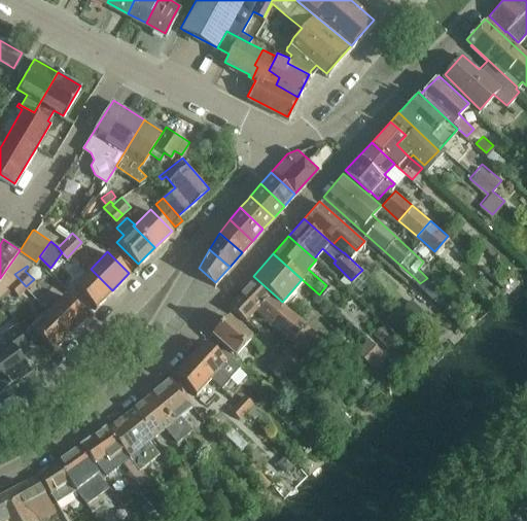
[(73,285),(96,307),(112,290),(91,269),(73,285)]
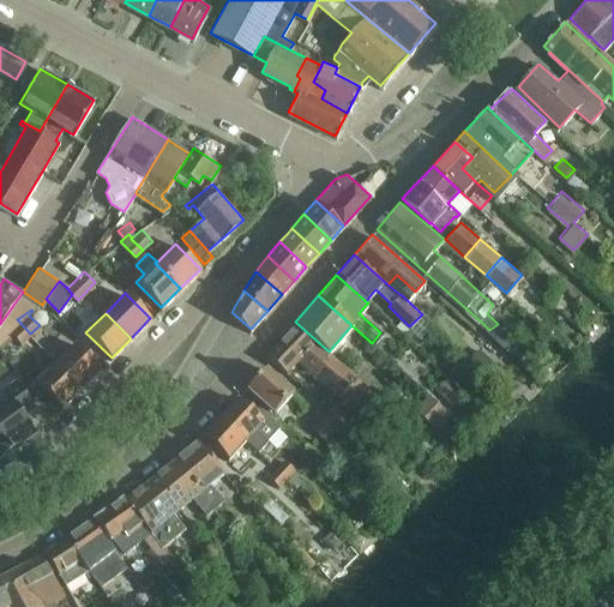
[(23,342),(30,334),(17,319),(12,322),(16,325),(11,330),(23,342)]
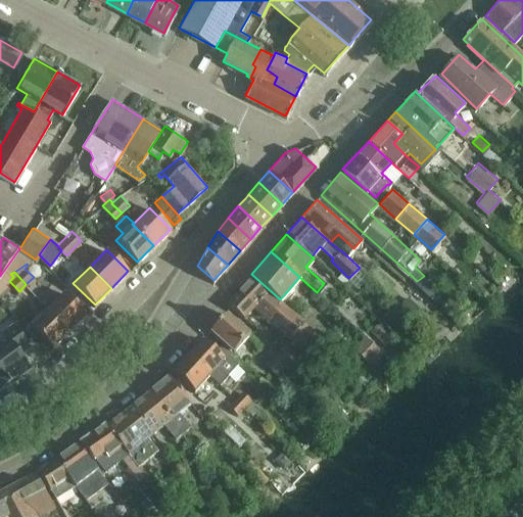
[(228,301),(232,306),(243,316),(247,311),(252,315),(254,313),(254,312),(256,309),(289,337),(303,320),(280,299),(251,274),(228,301)]
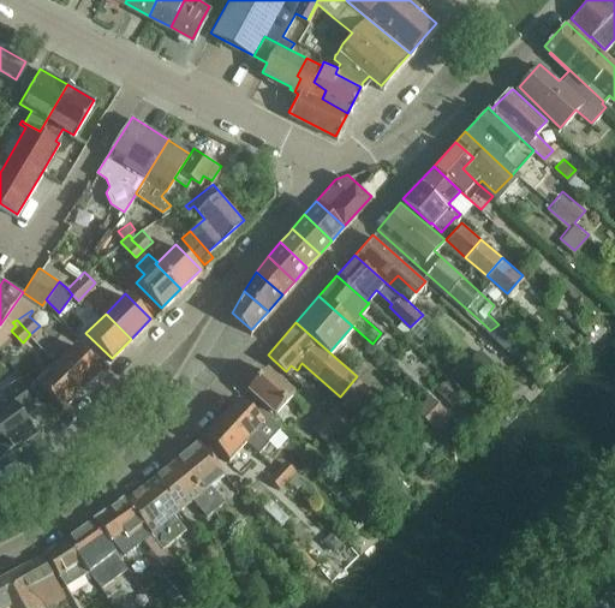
[(511,334),(503,343),(515,351),(521,343),(511,334)]
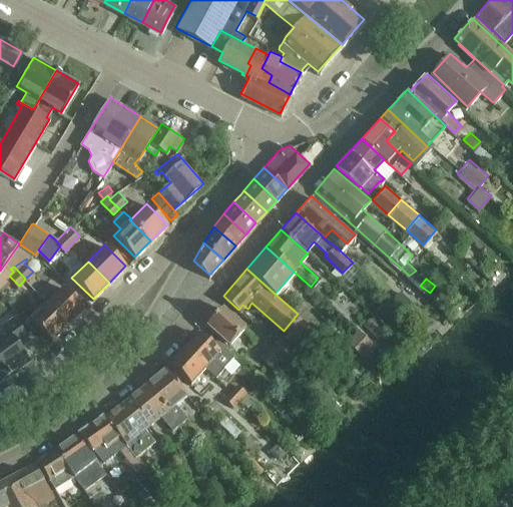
[(48,302),(69,323),(83,308),(62,287),(48,302)]
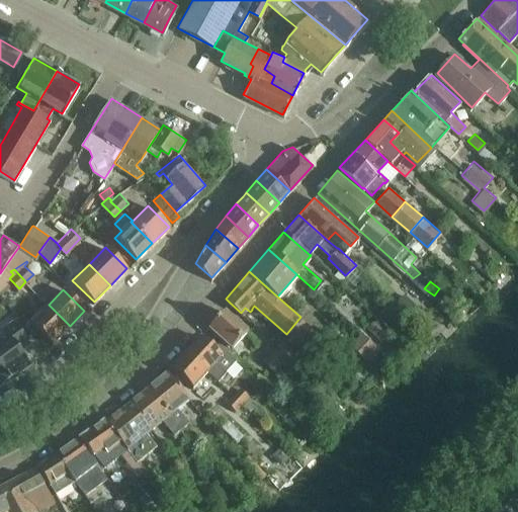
[(403,291),(395,301),(410,314),(418,305),(403,291)]
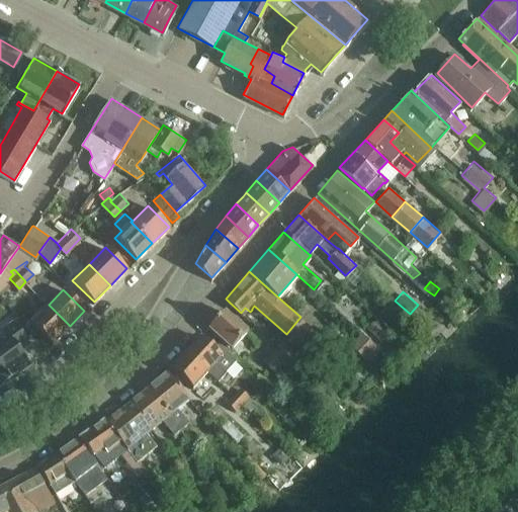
[(30,322),(52,343),(70,326),(49,305),(30,322)]
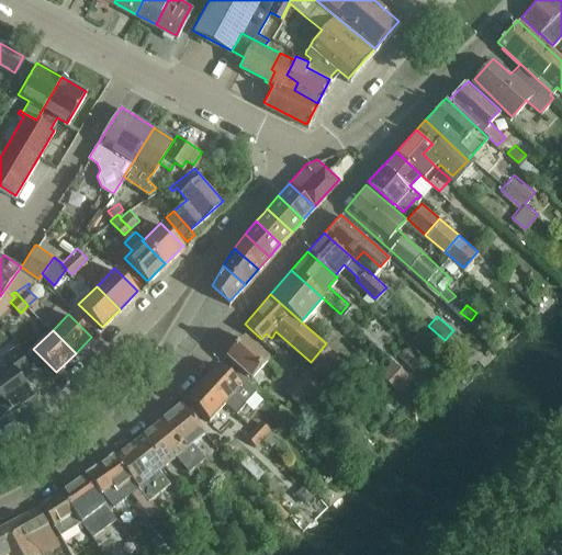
[(268,358),(244,335),(226,354),(242,367),(250,376),(268,358)]
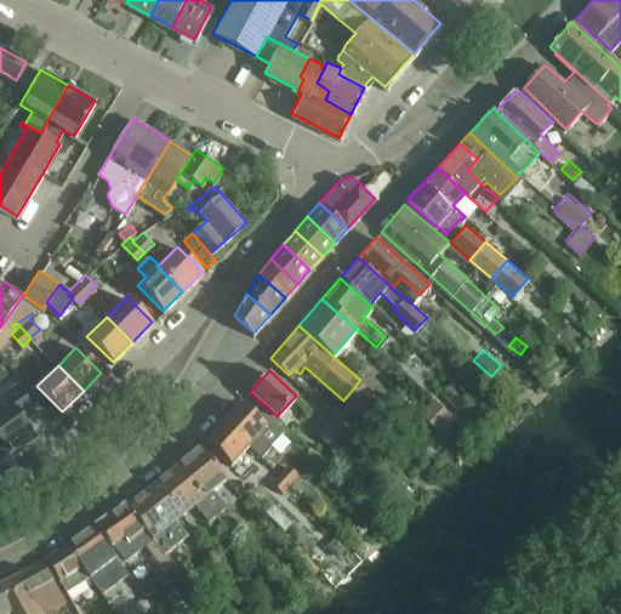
[(442,390),(457,407),(469,396),(453,379),(442,390)]
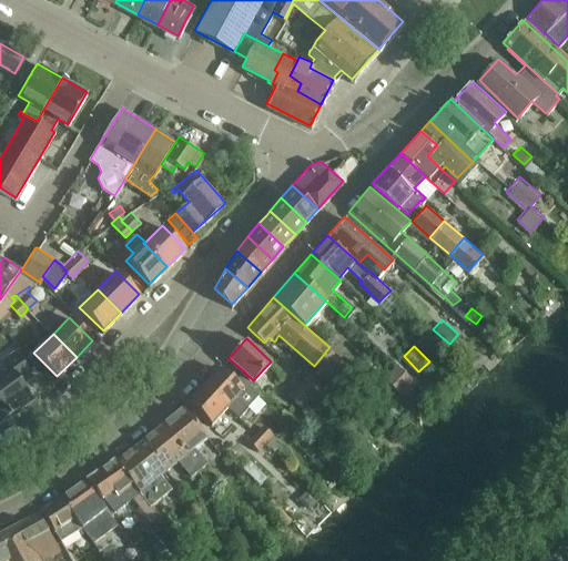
[(0,369),(0,396),(12,412),(32,398),(21,384),(32,376),(14,350),(3,358),(8,365),(0,369)]
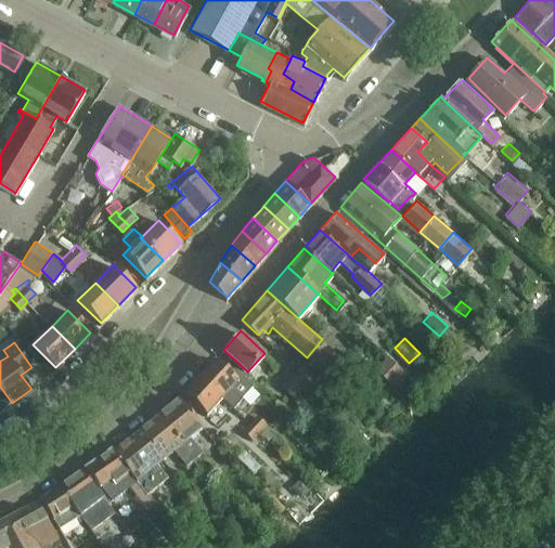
[(387,355),(374,368),(394,387),(407,374),(387,355)]
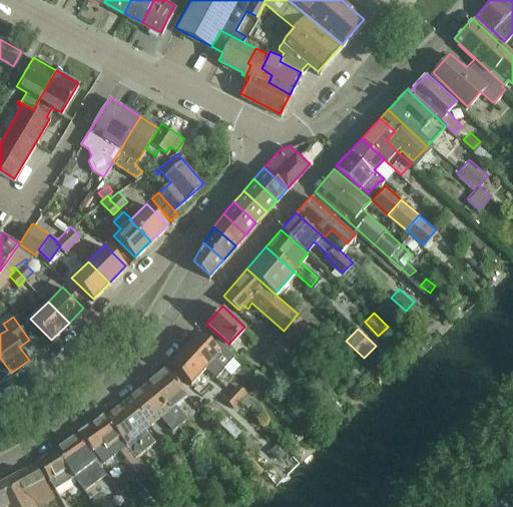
[(198,332),(184,347),(205,366),(216,375),(224,367),(223,366),(233,354),(226,347),(224,346),(219,351),(212,345),(198,332)]
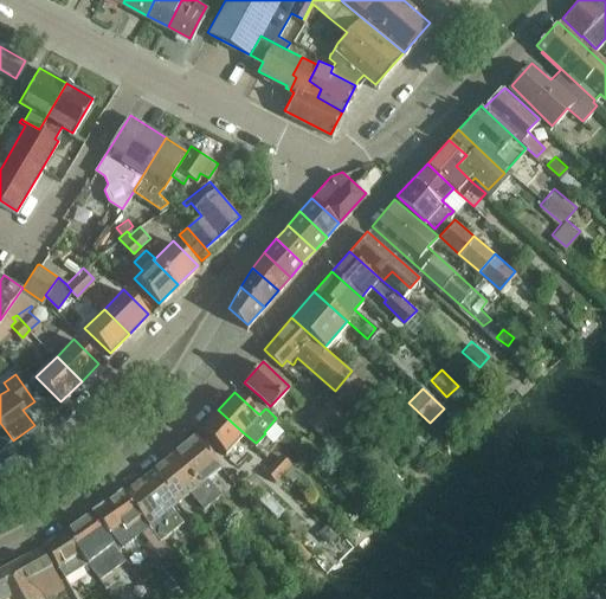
[(260,397),(251,407),(259,414),(265,409),(268,410),(270,406),(260,397)]
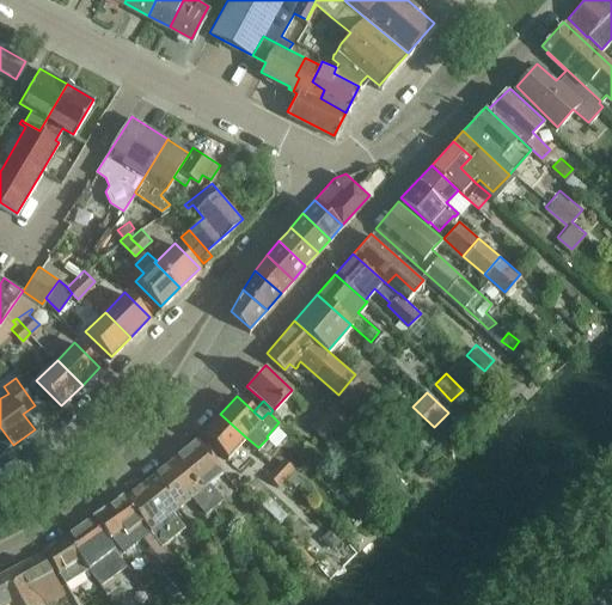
[(335,401),(325,410),(320,415),(346,438),(359,423),(335,401)]
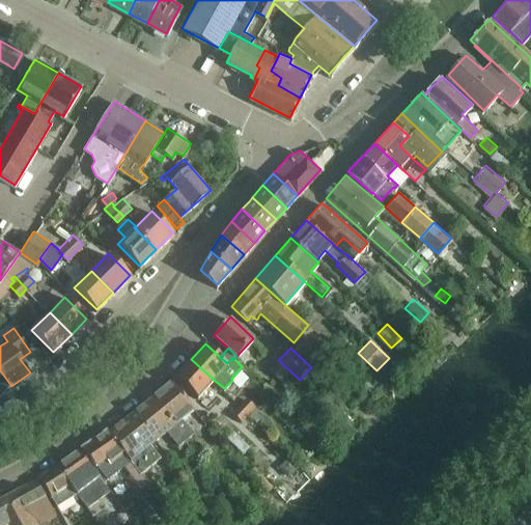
[(197,396),(213,379),(191,359),(175,377),(197,396)]
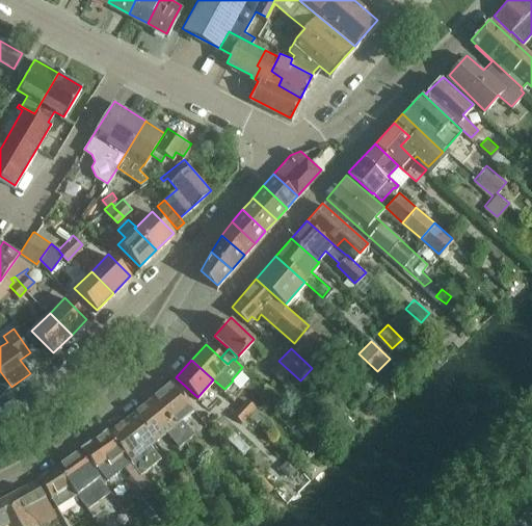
[(0,394),(11,387),(0,371),(0,394)]
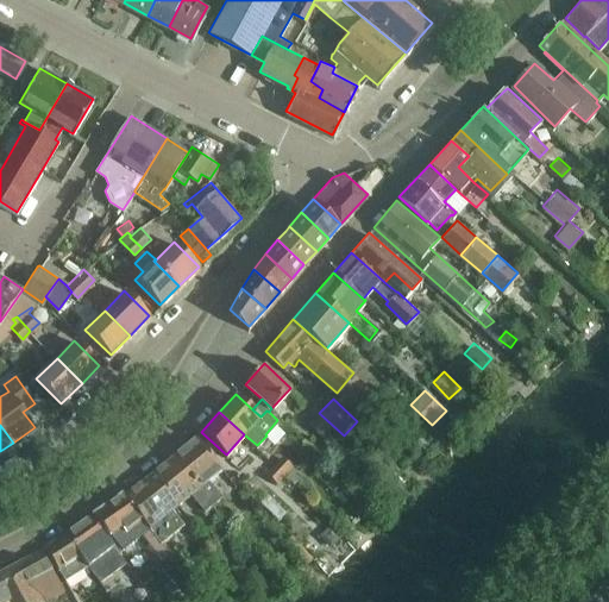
[(175,455),(213,502),(223,495),(208,478),(221,468),(198,437),(175,455)]
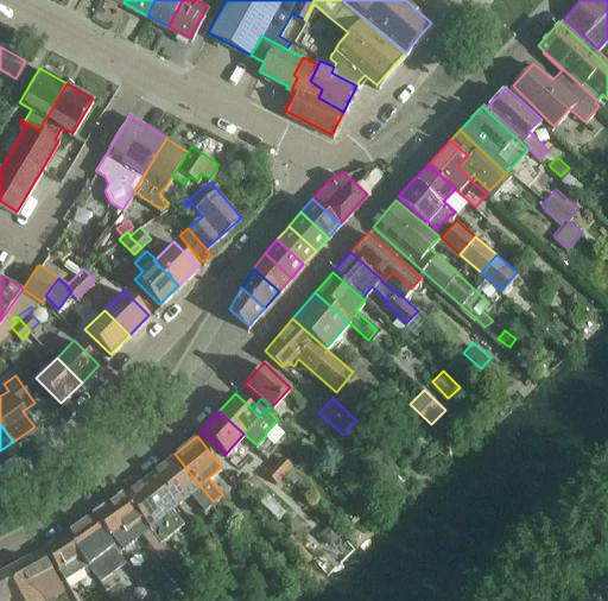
[(280,453),(265,469),(276,481),(292,463),(280,453)]
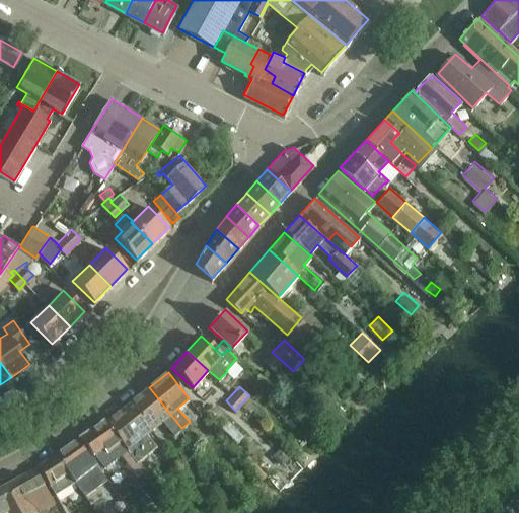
[(126,406),(146,432),(162,420),(174,434),(181,428),(149,387),(126,406)]
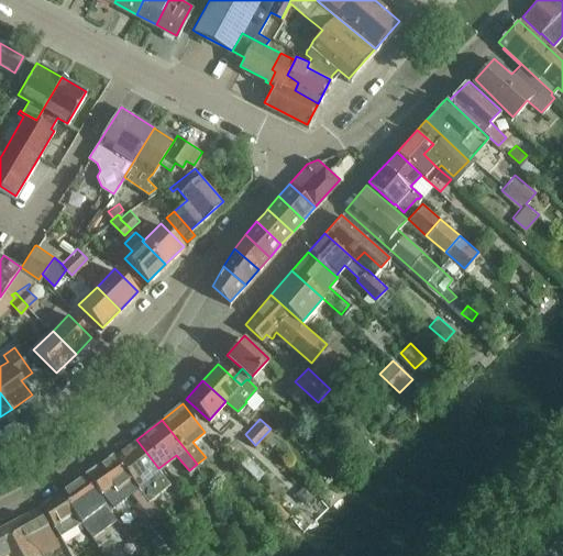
[(116,457),(150,499),(170,482),(158,468),(136,440),(116,457)]
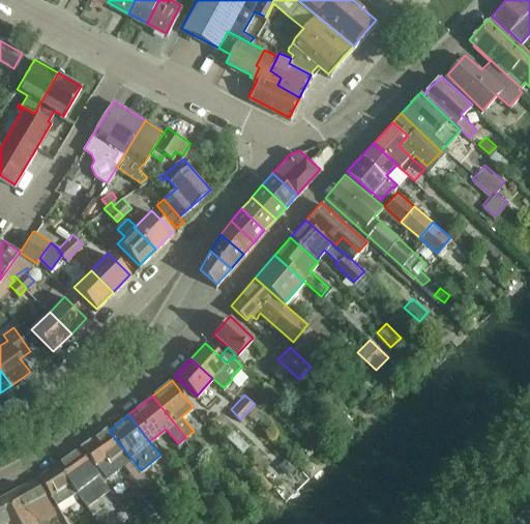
[(105,426),(81,445),(95,463),(105,456),(108,461),(117,454),(153,499),(159,494),(141,470),(109,431),(105,426)]
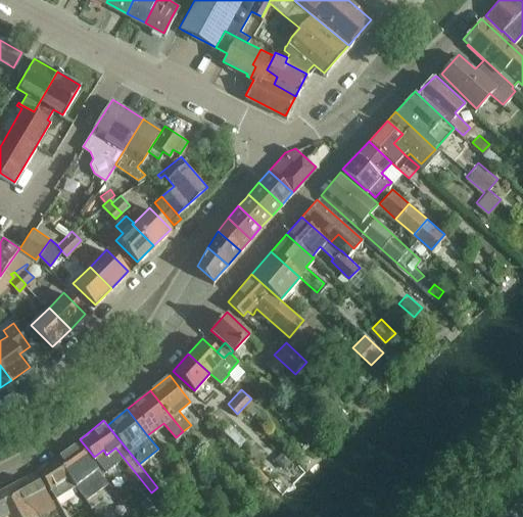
[(58,456),(57,456),(77,484),(78,487),(87,499),(107,482),(101,474),(76,442),(58,456)]
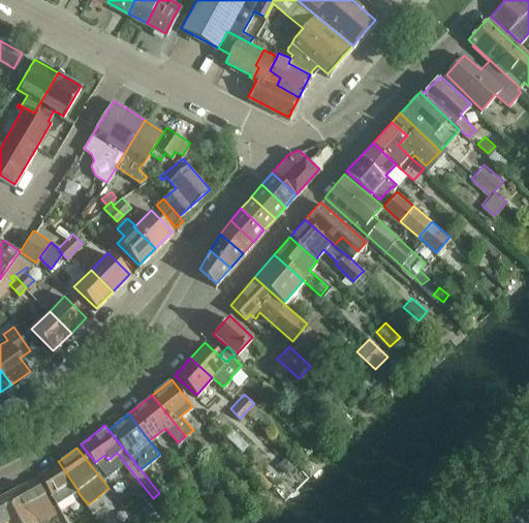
[(79,493),(78,490),(58,461),(39,473),(57,501),(72,492),(75,496),(79,493)]
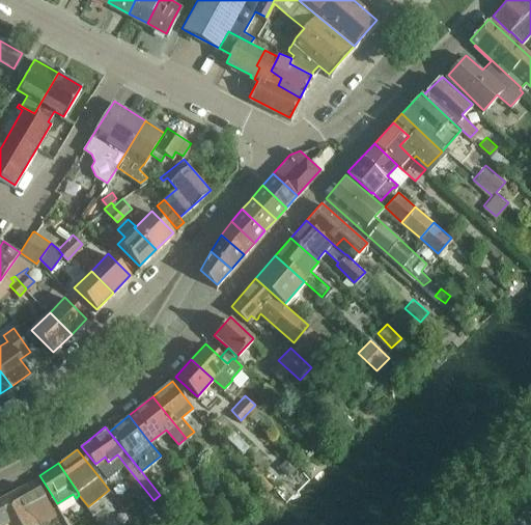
[(248,471),(258,484),(266,492),(273,485),(255,465),(248,471)]
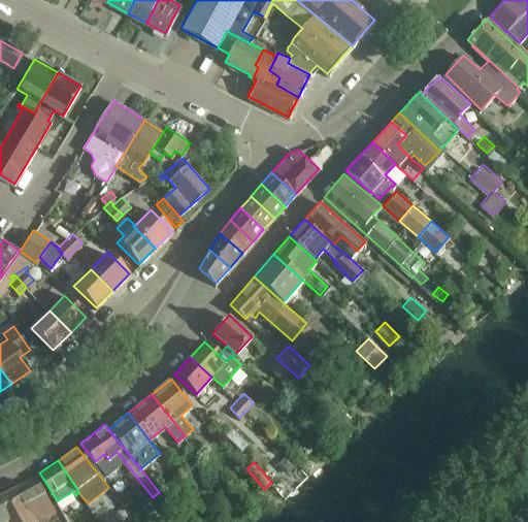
[(33,521),(56,510),(36,475),(0,494),(0,500),(11,521),(33,521)]
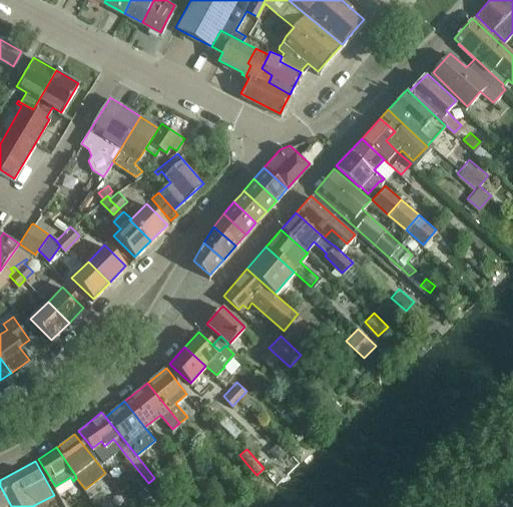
[(9,506),(0,487),(0,506),(9,506)]
